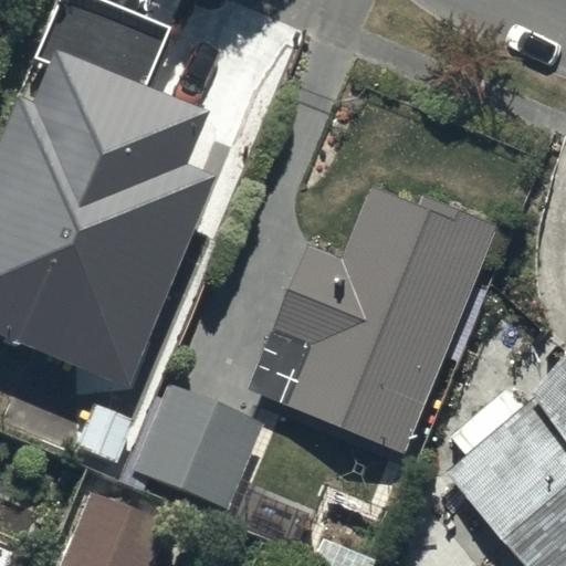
[(32,102),(16,95),(0,132),(0,334),(128,387),(215,175),(181,160),(201,111),(144,87),(168,28),(101,0),(60,0),(39,52),(50,56),(32,102)]
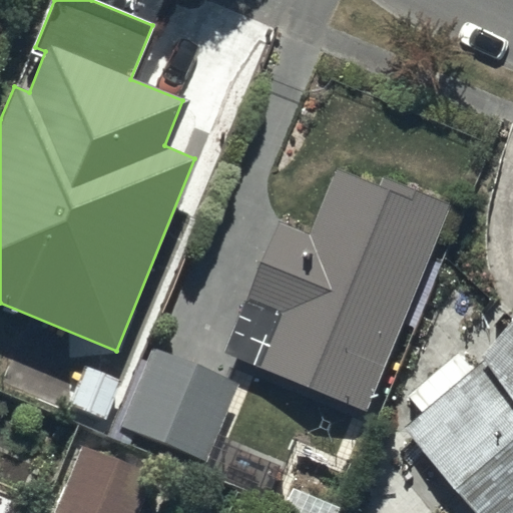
[(224,356),(365,412),(450,202),(386,176),(382,187),(335,168),(308,236),(278,224),(224,356)]
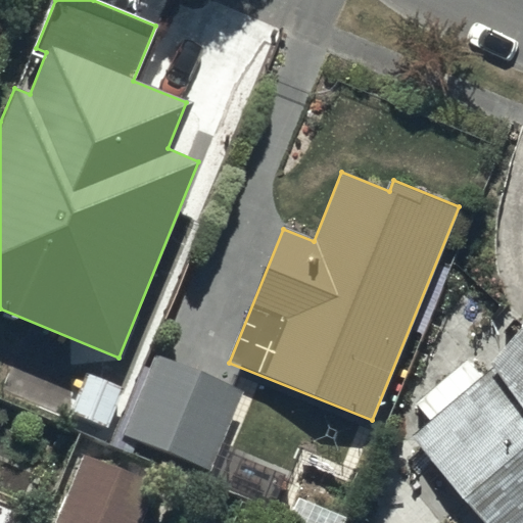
[(522,522),(522,336),(486,377),(467,359),(416,403),(433,423),(413,442),(483,522),(522,522)]
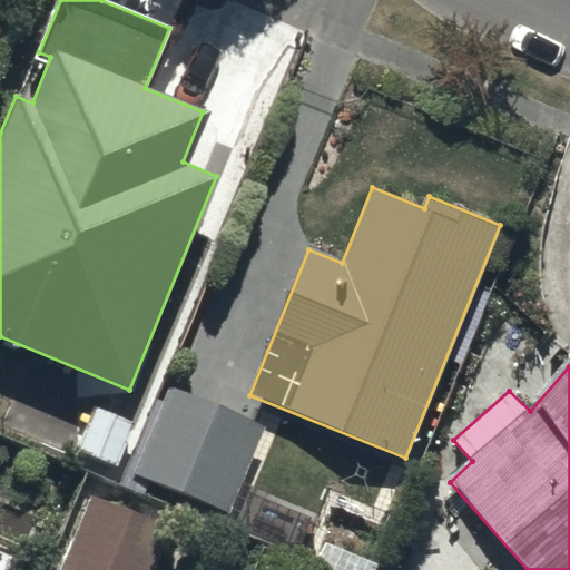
[(266,425),(170,385),(134,474),(233,516),(266,425)]
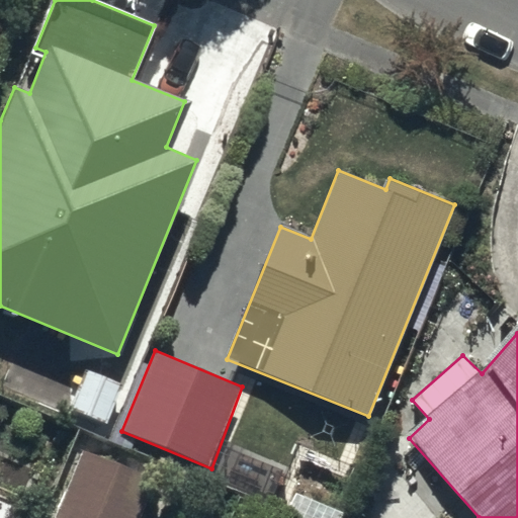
[(122,382),(87,370),(72,410),(107,423),(122,382)]
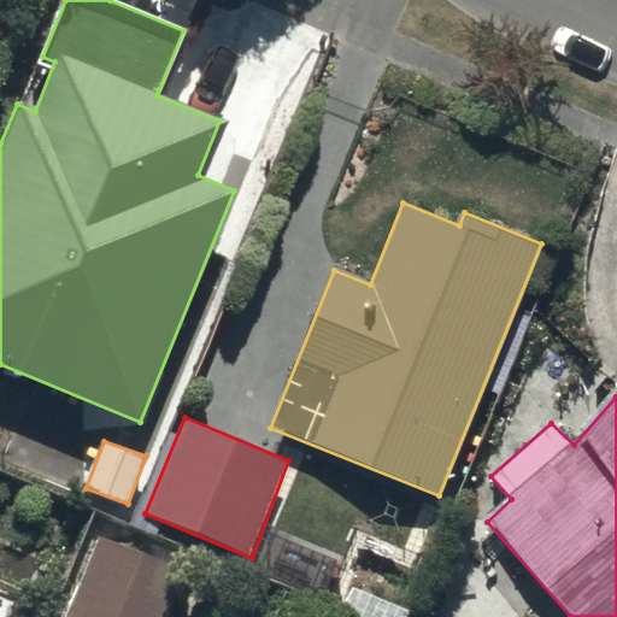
[(166,616),(186,570),(100,535),(66,616),(166,616)]
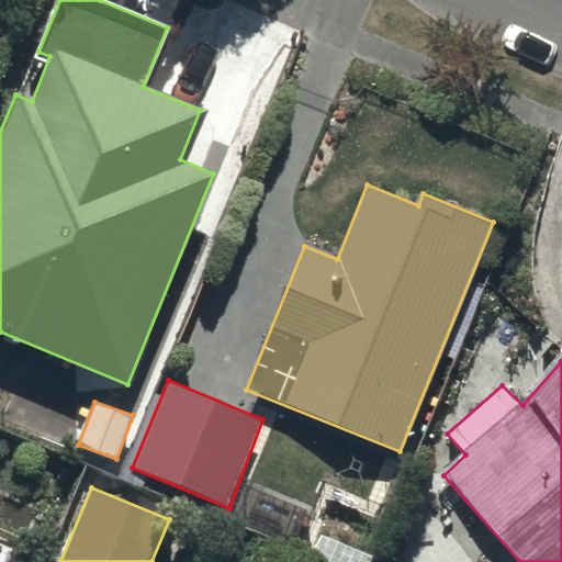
All buildings are outlined.
